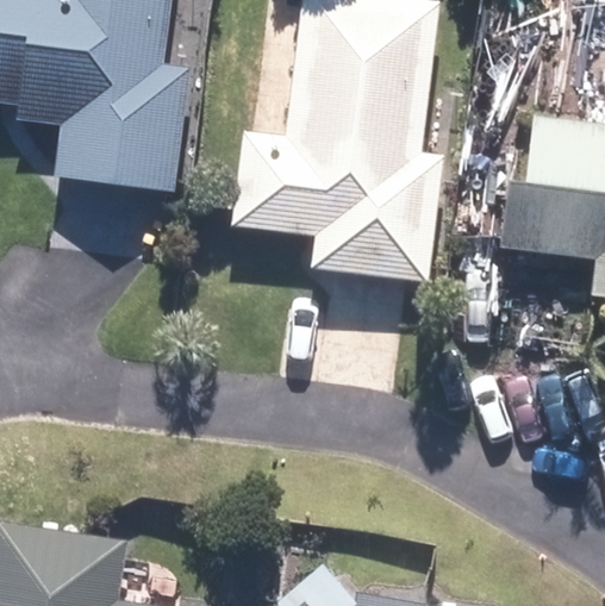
[(166,63),(173,0),(0,0),(0,104),(19,106),(18,120),(63,125),(57,177),(175,191),(189,66),(166,63)]
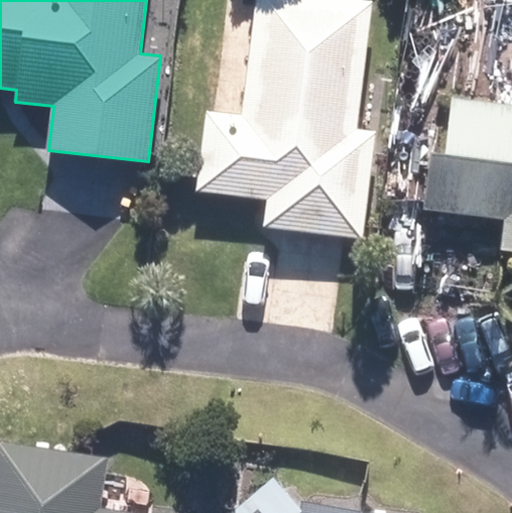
[(357,129),(374,0),(256,0),(242,115),(204,110),(194,188),(267,198),(264,225),(363,238),(377,131),(357,129)]
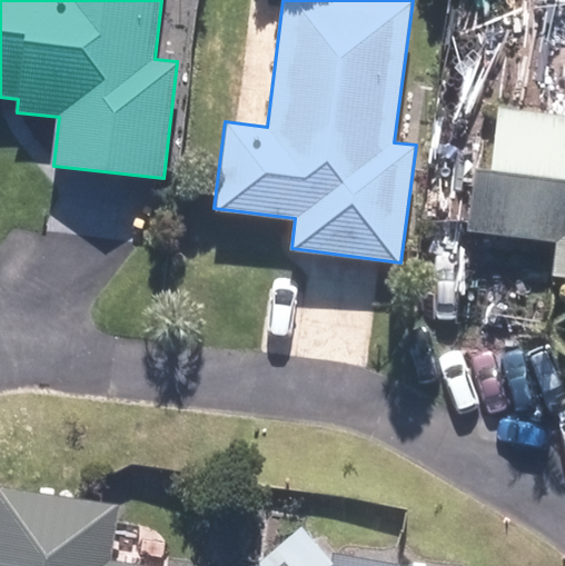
[(551,276),(564,277),(564,116),(496,107),(488,172),(475,170),(467,232),(554,242),(551,276)]
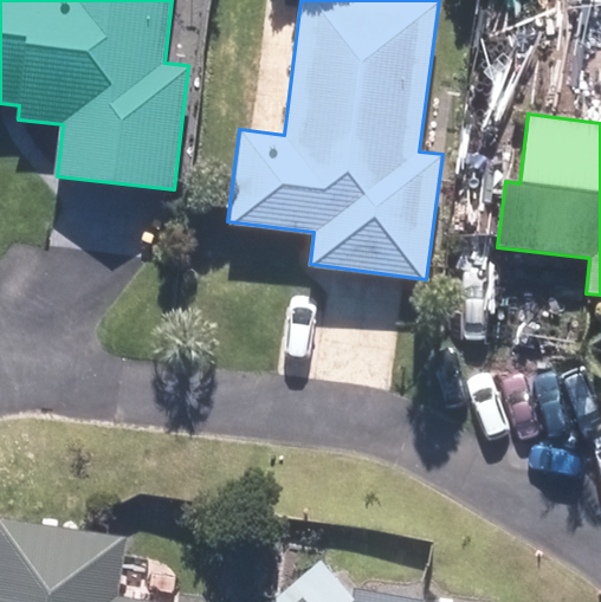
[(146,601),(122,599),(130,537),(0,518),(0,601),(146,601)]
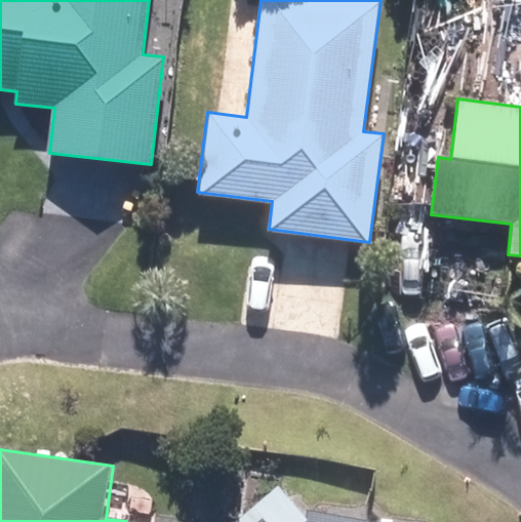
[(393,521),(308,508),(305,521),(393,521)]
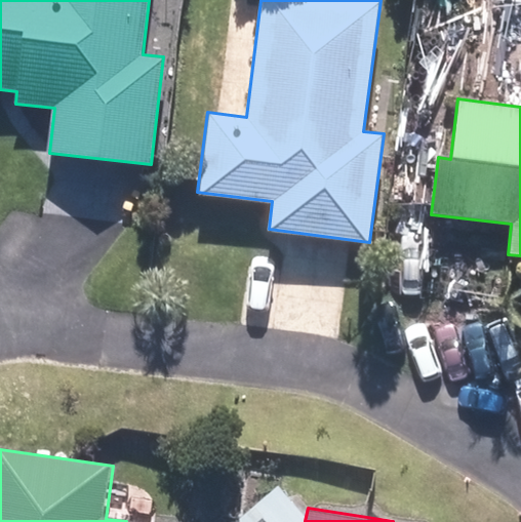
All buildings are outlined.
